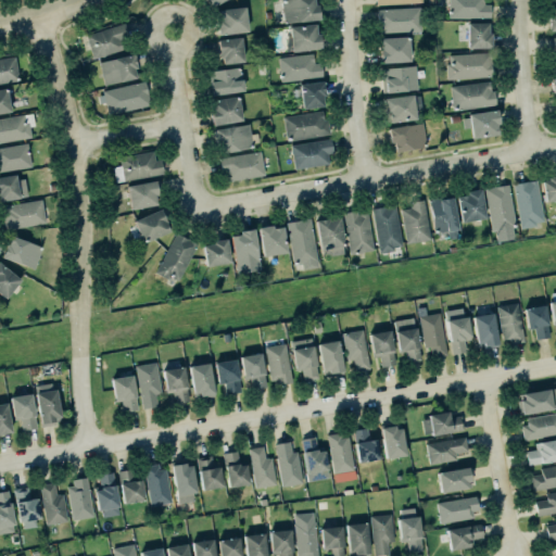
[(279,0),(281,23),(317,20),(316,5),(313,5),(313,0),(279,0)]
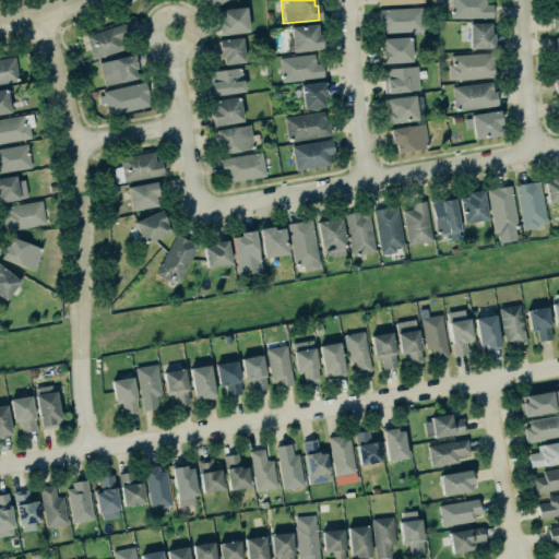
[(450,0),(450,18),(490,18),(490,3),(485,3),(485,0),(450,0)]
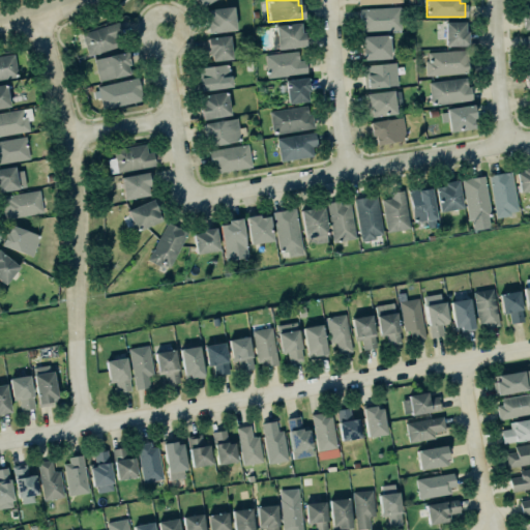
[(207,9),(232,6),(235,30),(206,34),(205,20),(208,20),(207,9)]
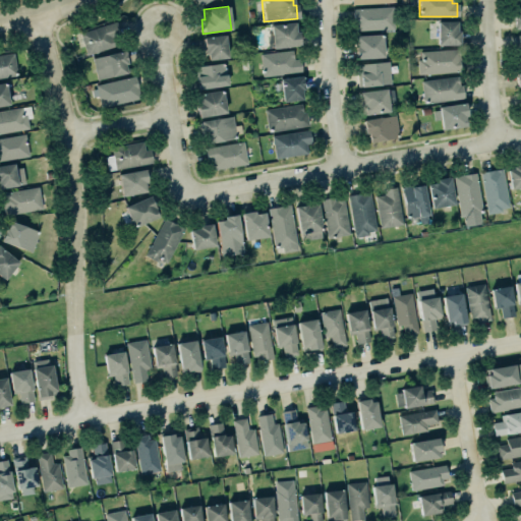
[(351,8),(391,6),(392,29),(353,31),(351,8)]
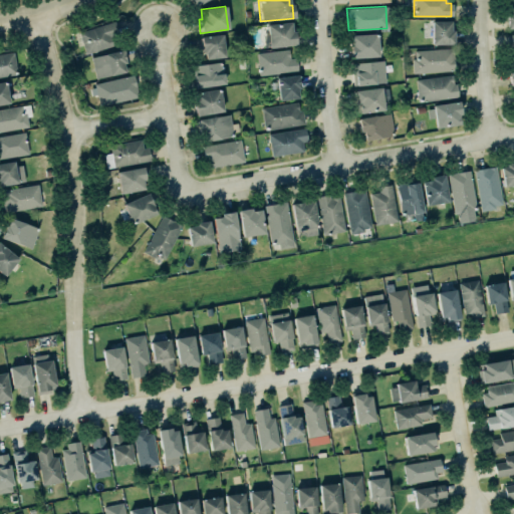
[(78,32),(112,21),(117,34),(109,37),(111,45),(85,53),(78,32)]
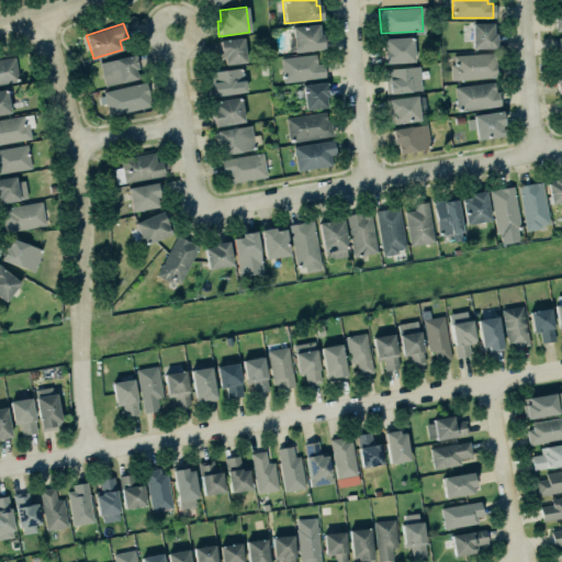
[(470,24),(491,23),(491,34),(494,34),(494,48),(471,49),(470,24)]
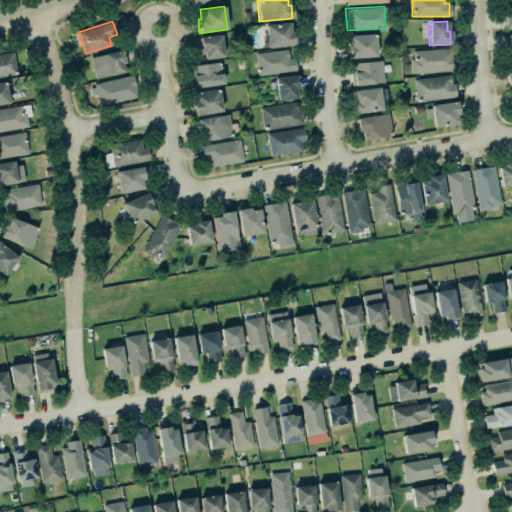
[(267,47),(294,46),(292,22),(266,24),(267,47)]
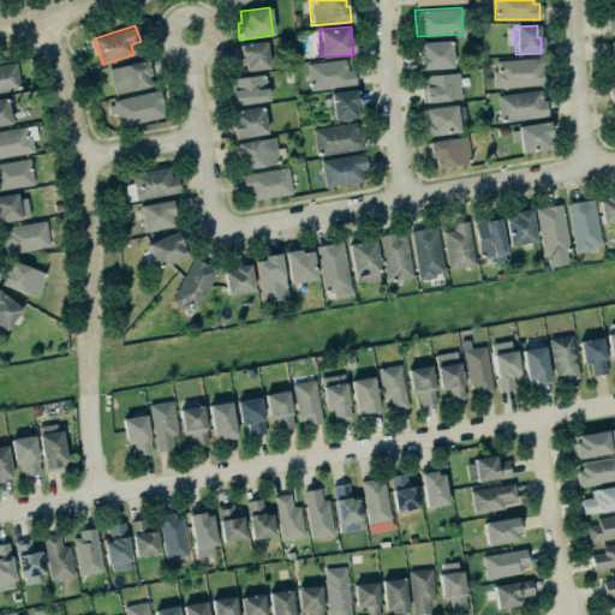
[(238,45),(264,41),(268,69),(245,71),(244,65),(240,65),(238,45)]
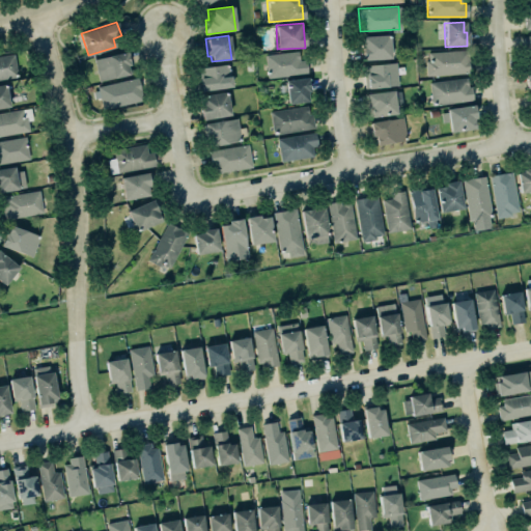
[(360,36),(388,35),(390,58),(362,60),(360,36)]
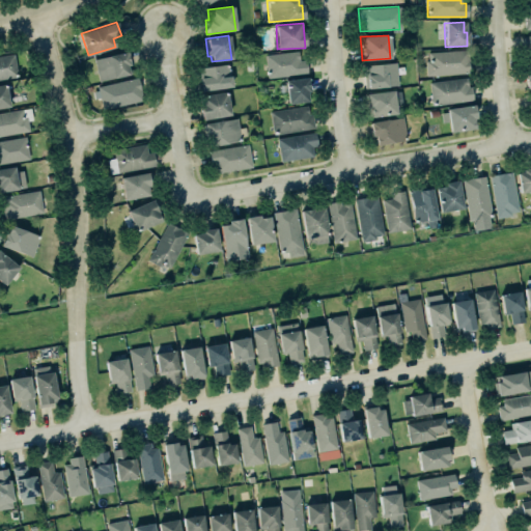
[(425,75),(468,73),(467,60),(468,62),(468,58),(467,58),(467,55),(467,50),(426,52),(427,60),(424,60),(425,75)]
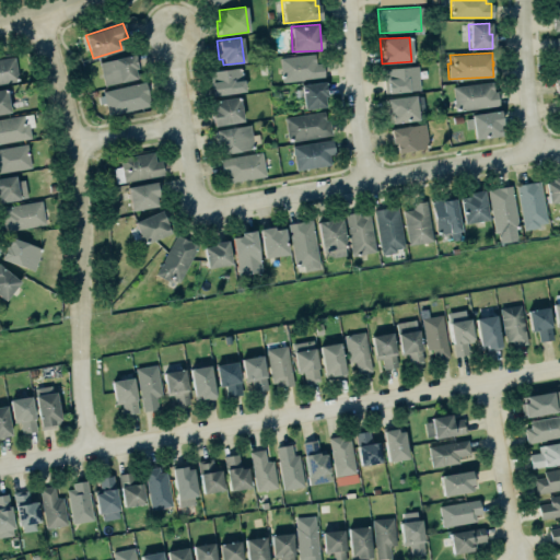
[(282,82),(323,78),(321,54),(280,58),(282,82)]
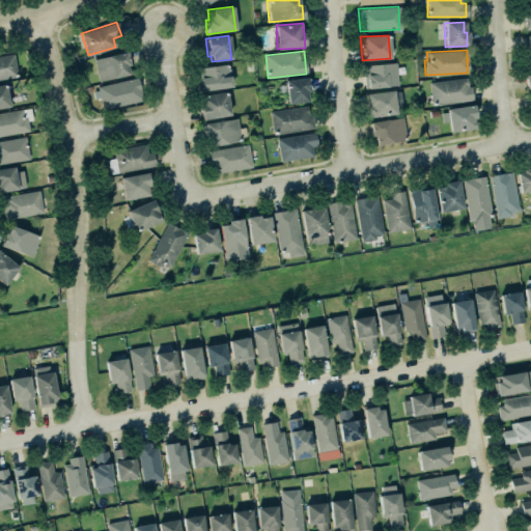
[(94,59),(100,81),(133,74),(128,52),(94,59)]
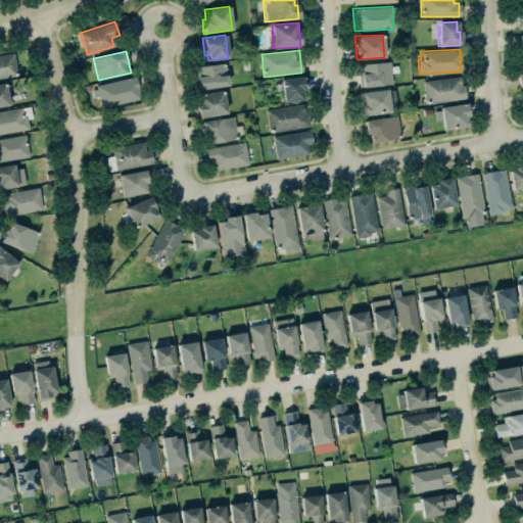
[(0,78),(17,76),(13,53),(0,55),(0,78)]
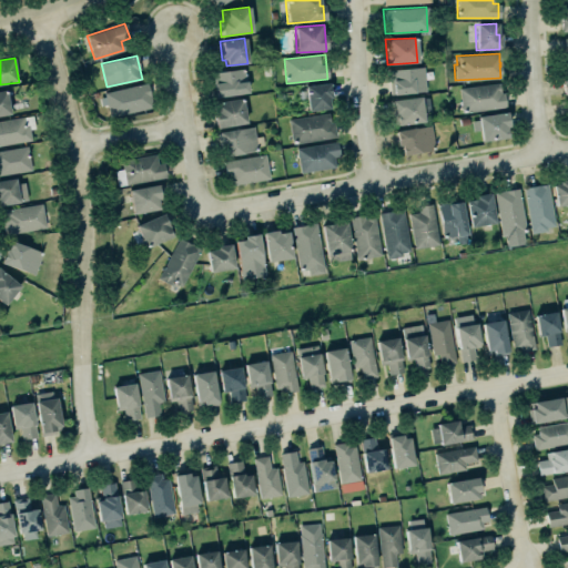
[(387,70),(423,67),(423,72),(424,72),(424,75),(423,75),(425,91),(413,92),(413,93),(392,95),(392,93),(389,93),(387,70)]
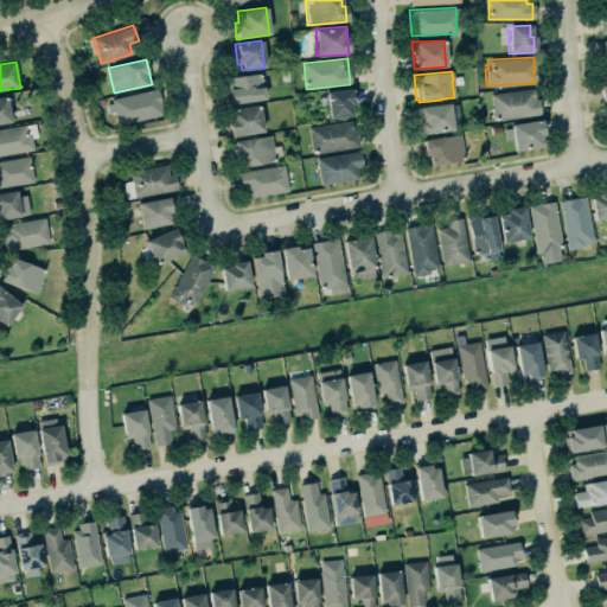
[(225,78),(230,104),(266,98),(261,72),(225,78)]
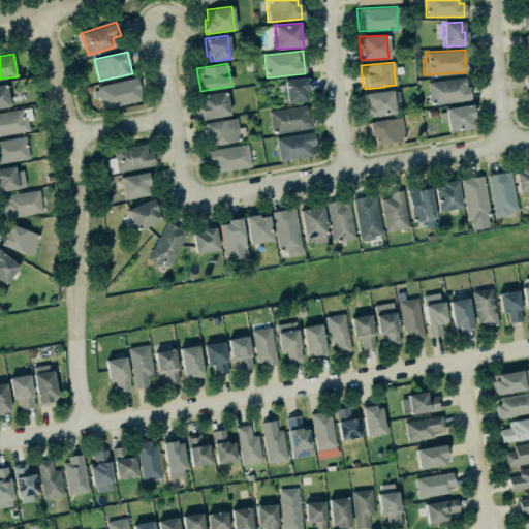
[(281,80),(306,76),(308,92),(306,93),(307,102),(285,104),(281,80)]
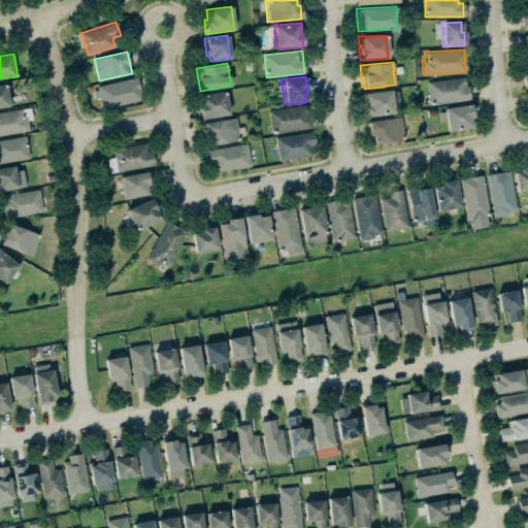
[(426,81),(429,104),(468,98),(467,86),(464,86),(463,76),(426,81)]
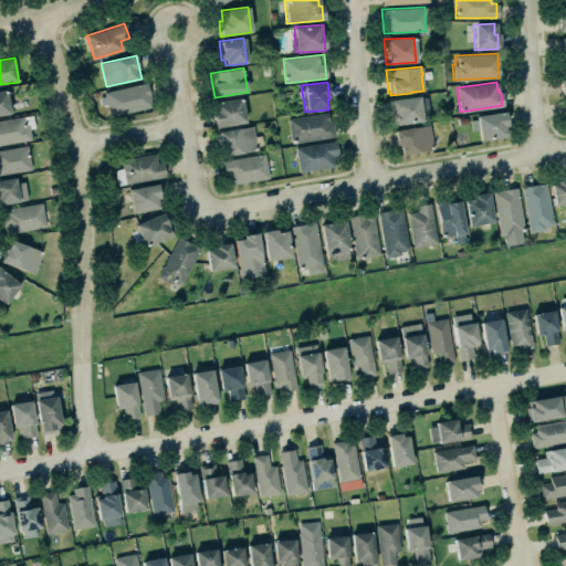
[(103,93),(107,116),(152,108),(147,84),(103,93)]
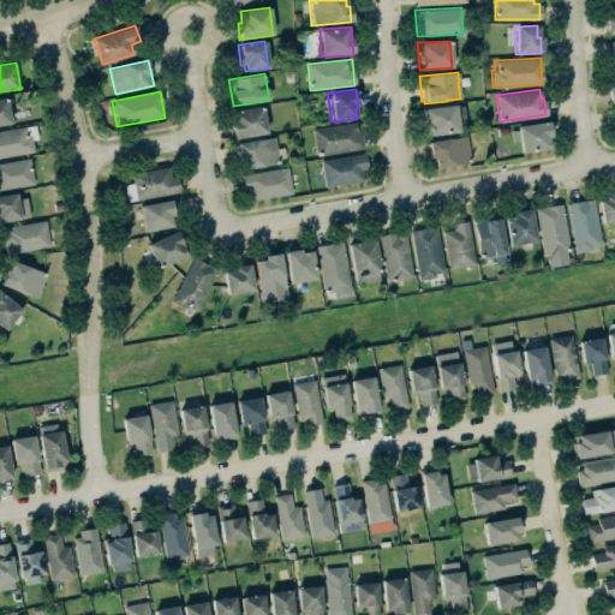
[(0,97),(0,125),(11,124),(6,97),(0,97)]
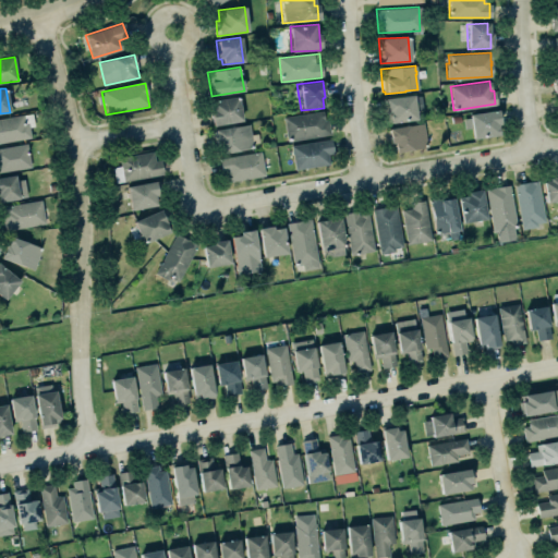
[(423,110),(422,95),(385,98),(387,123),(416,121),(415,110),(423,110)]
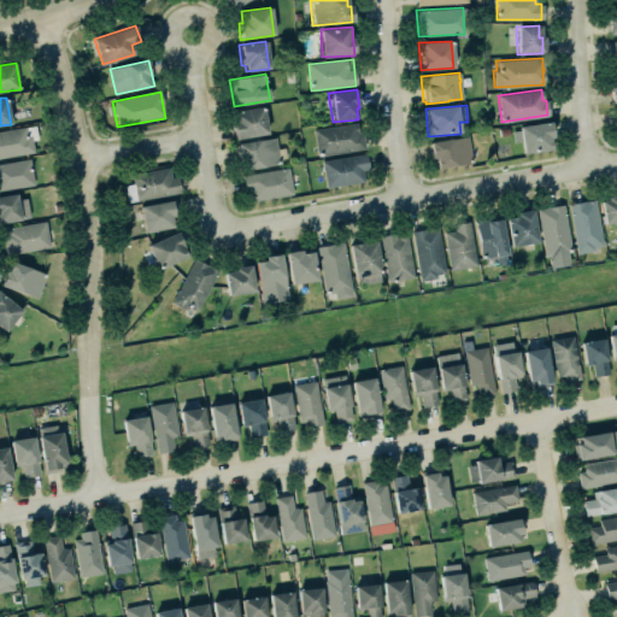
[(229,112),(234,140),(266,134),(262,107),(229,112)]
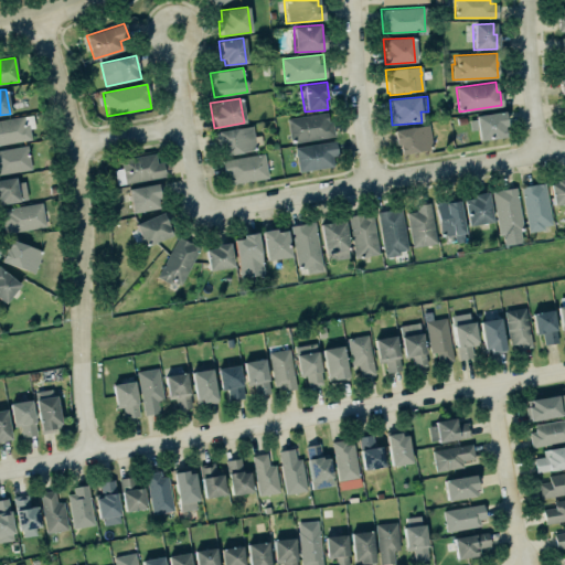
[(503,112),(473,116),(478,141),(504,137),(502,127),(505,126),(503,112)]
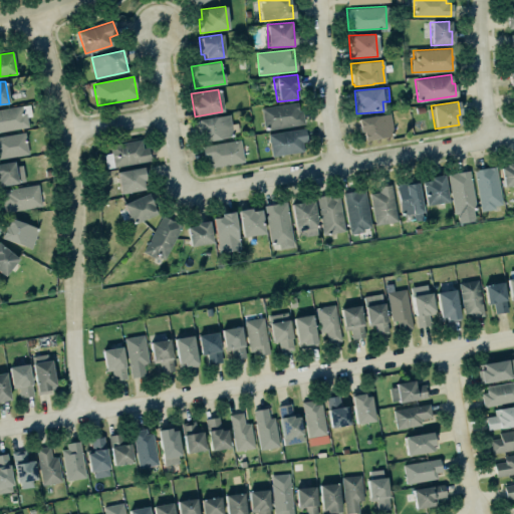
[(0,130),(0,107),(27,103),(29,115),(25,116),(26,125),(0,130)]
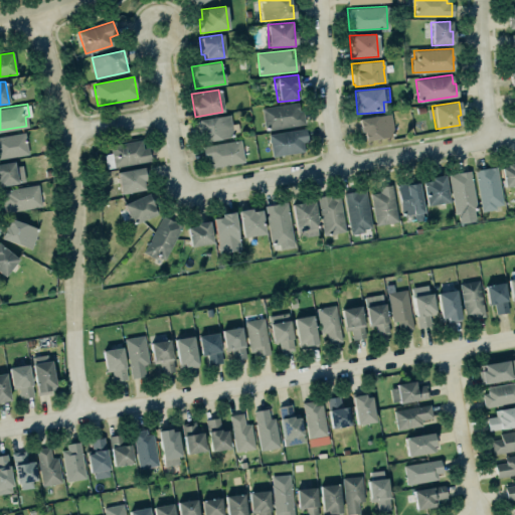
[(265,129),(304,126),(302,104),(264,107),(265,129)]
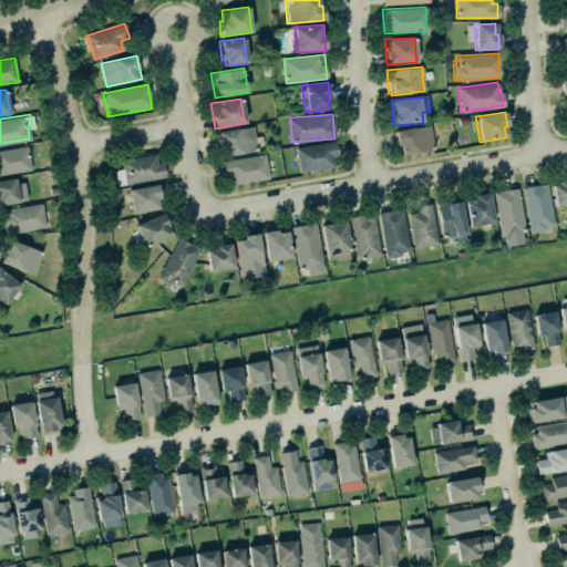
[(258,150),(254,125),(219,132),(224,156),(258,150)]
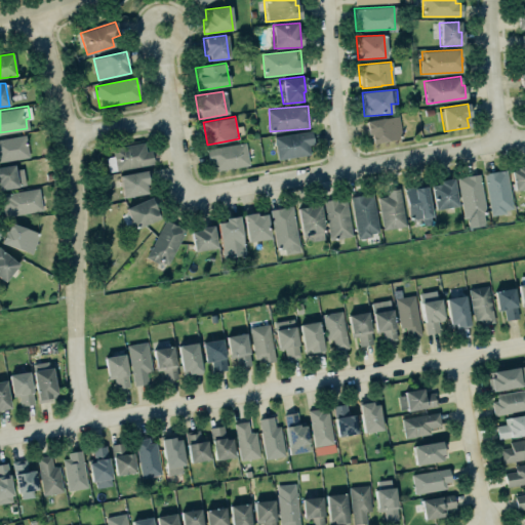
[(369,143),(402,139),(400,117),(368,120),(369,143)]
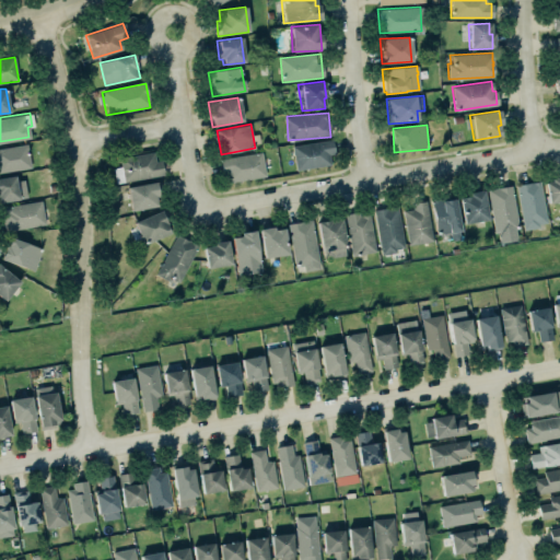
[(291,147),(331,140),(334,154),(327,155),(329,164),(295,170),(291,147)]
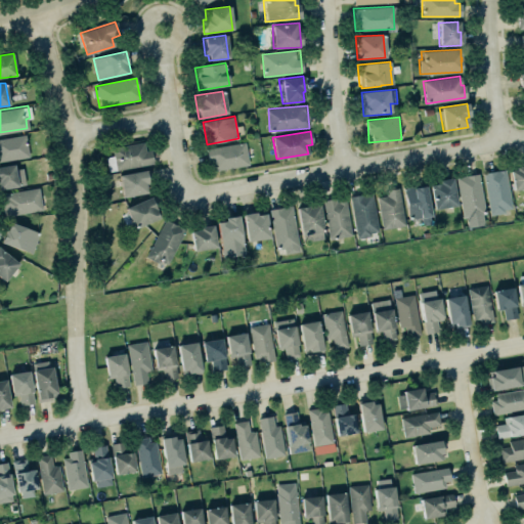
[(0,137),(23,133),(27,156),(0,160),(0,137)]
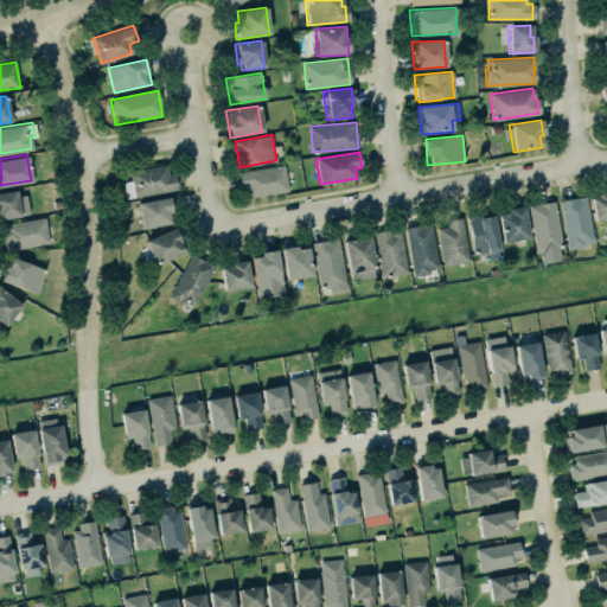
[(178,189),(174,173),(170,174),(167,164),(129,172),(131,180),(123,183),(127,199),(178,189)]
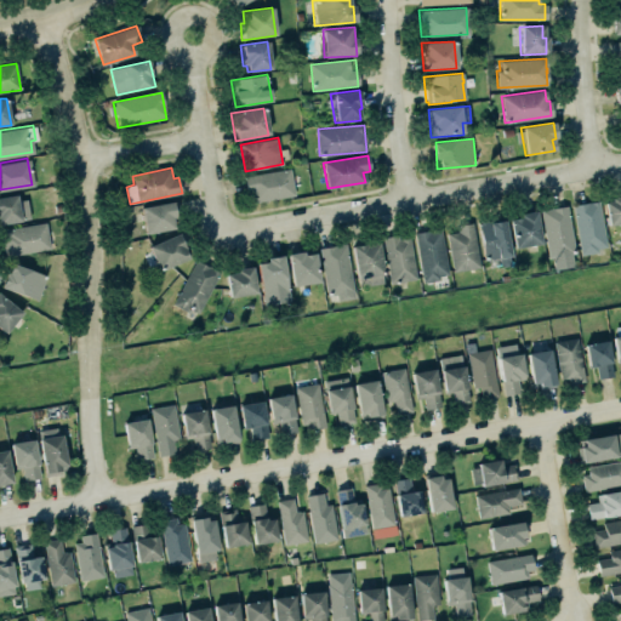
[(243,176),(289,169),(294,195),(252,203),(250,192),(245,187),(243,176)]
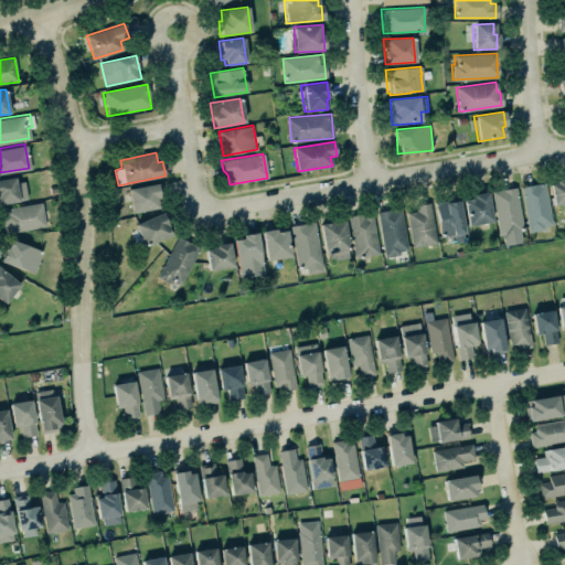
[(0,177),(12,174),(13,182),(21,180),(24,199),(0,202),(0,177)]
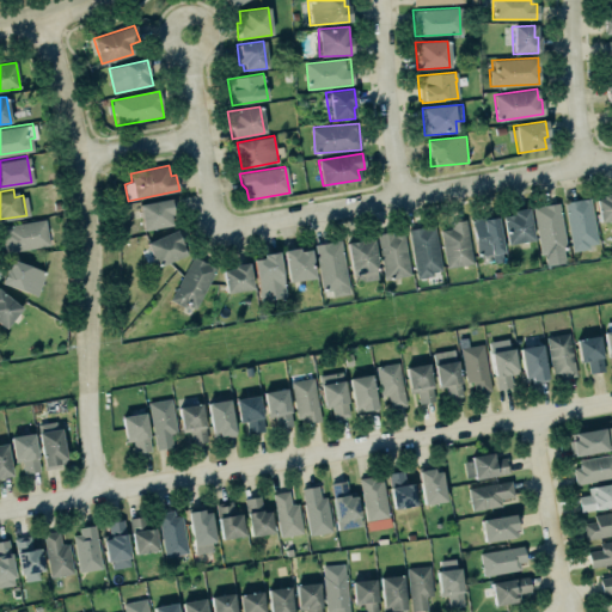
[(594,201),(598,224),(611,220),(611,194),(600,196),(601,200),(594,201)]
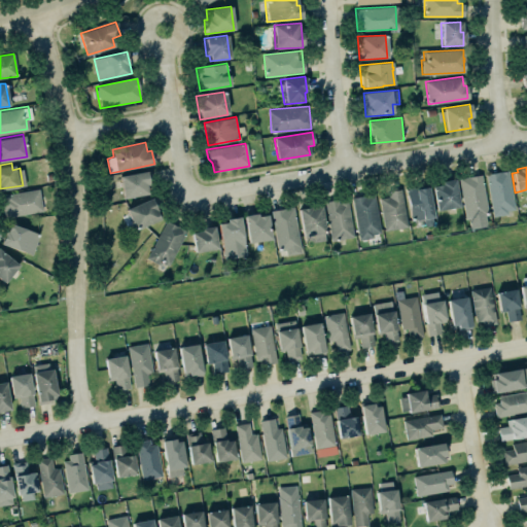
[(119,176),(125,199),(150,194),(145,171),(119,176)]
